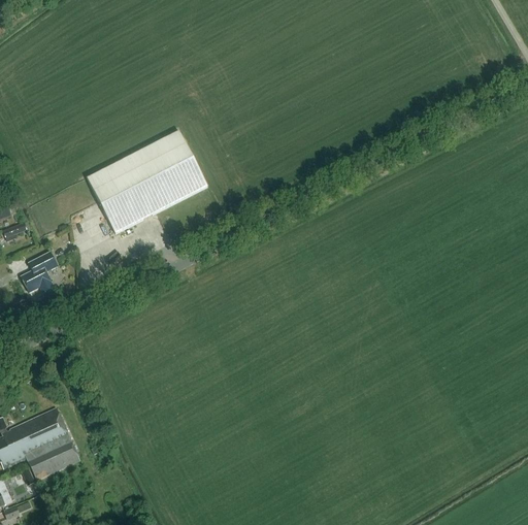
[(208,186),(179,130),(88,177),(116,233),(208,186)]
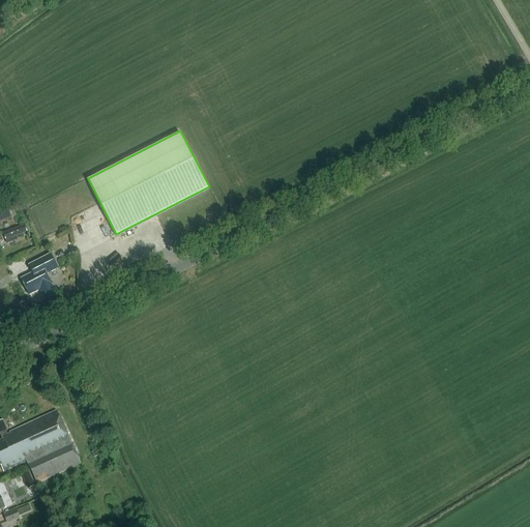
[(0,218),(10,214),(6,202),(0,204),(0,218)]
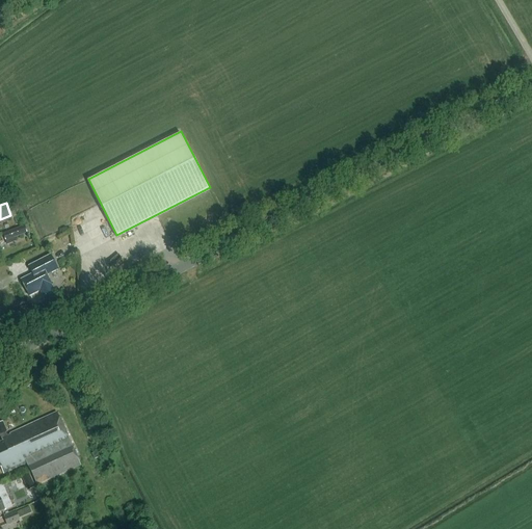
[(24,222),(2,231),(5,238),(26,231),(24,222)]
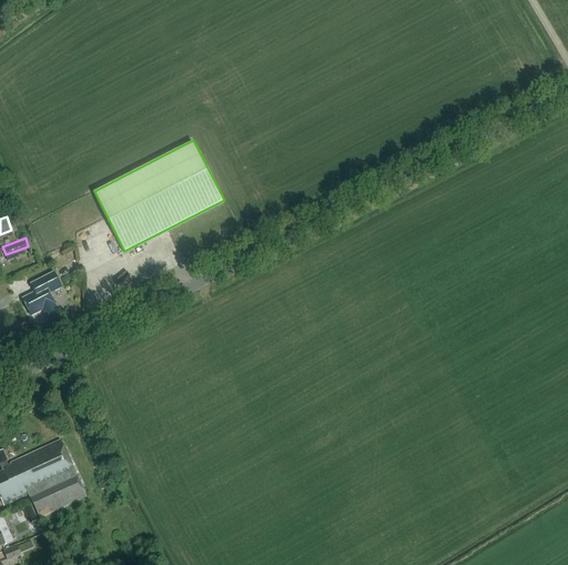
[(22,296),(31,314),(42,308),(46,314),(58,308),(50,292),(62,285),(53,270),(33,281),(38,289),(22,296)]
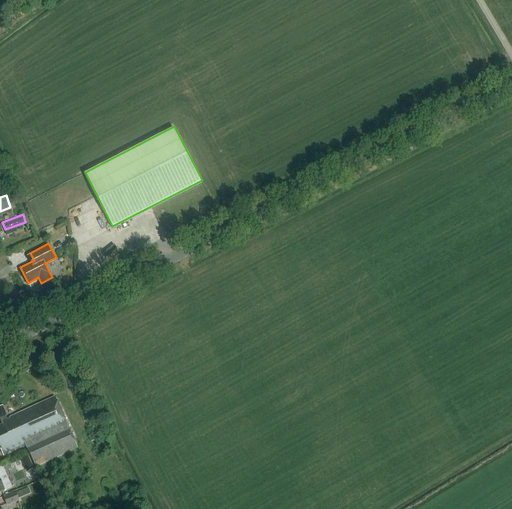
[(0,417),(3,422),(0,423),(0,447),(3,454),(25,444),(35,464),(78,445),(55,394),(9,415),(10,417),(6,418),(4,414),(6,413),(2,404),(0,404),(0,417)]
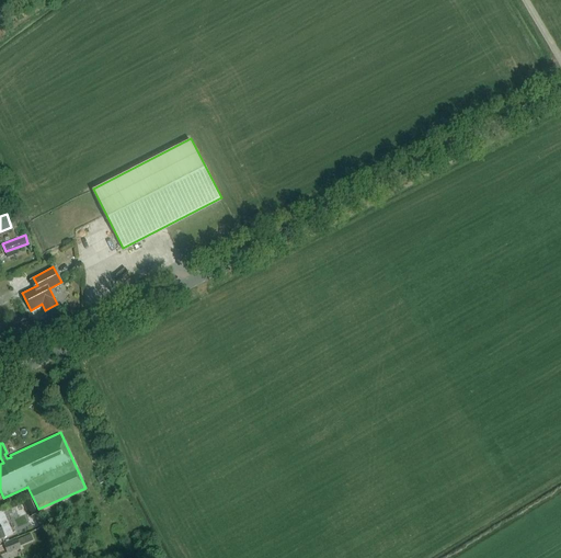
[(23,500),(29,514),(36,511),(30,497),(23,500)]
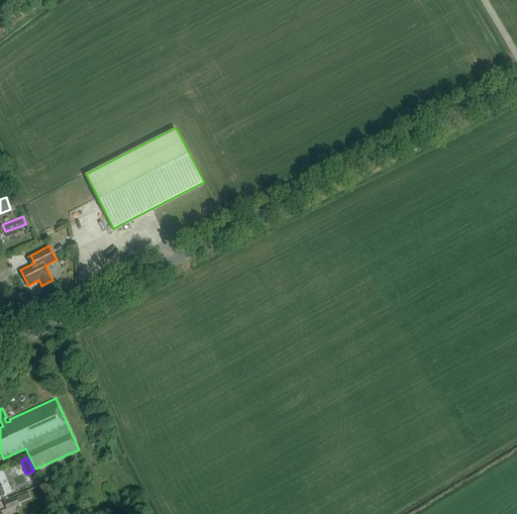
[(0,495),(4,493),(12,490),(2,468),(0,469),(0,495)]
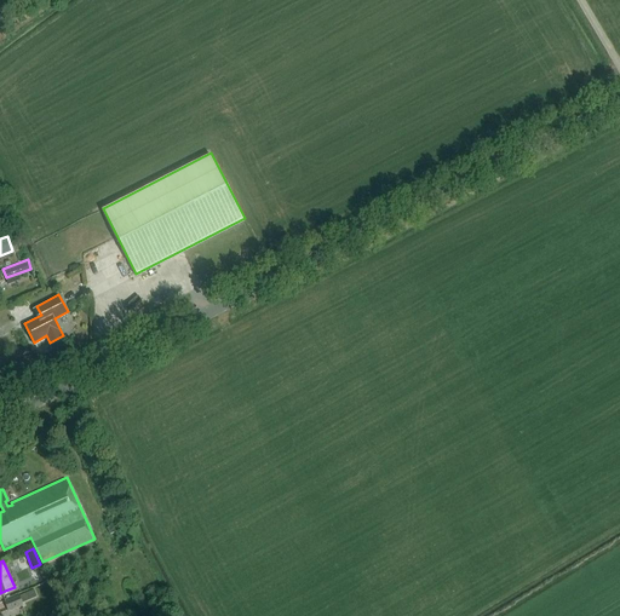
[(7,609),(22,602),(18,593),(4,599),(7,609)]
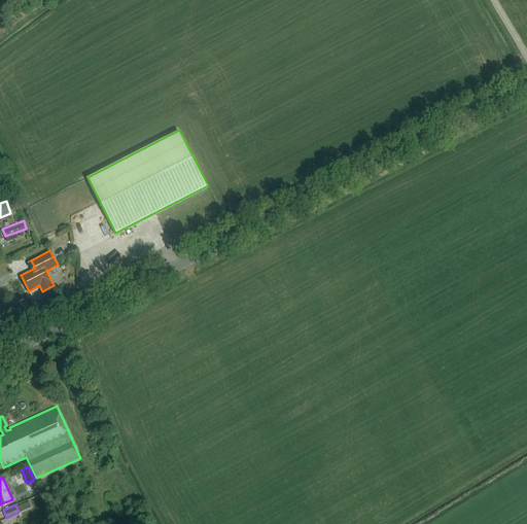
All buildings are outlined.
